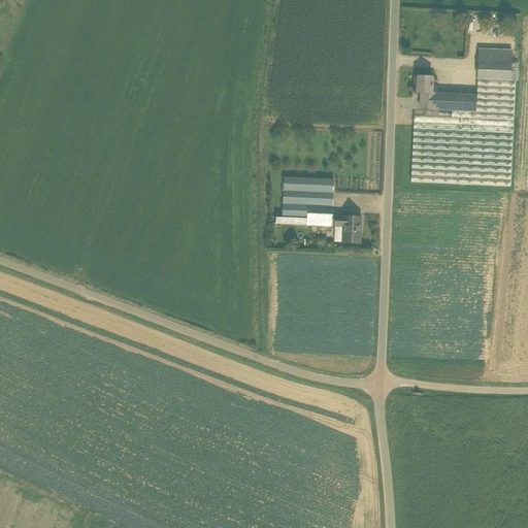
[(476,79),(510,80),(512,63),(477,62),(476,79)]
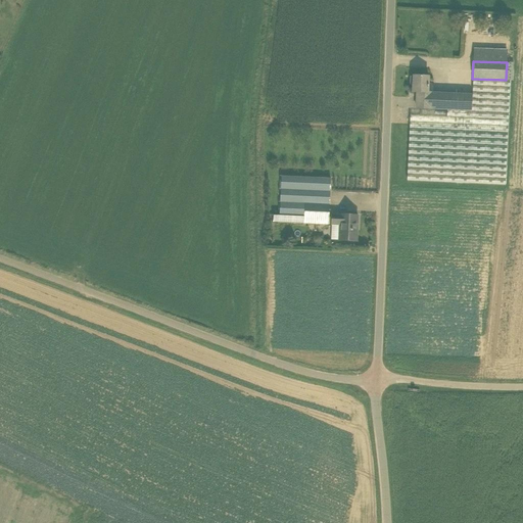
[(413,76),(413,78),(411,78),(411,84),(413,84),(413,92),(417,93),(416,108),(432,109),(433,93),(427,93),(428,77),(413,76)]
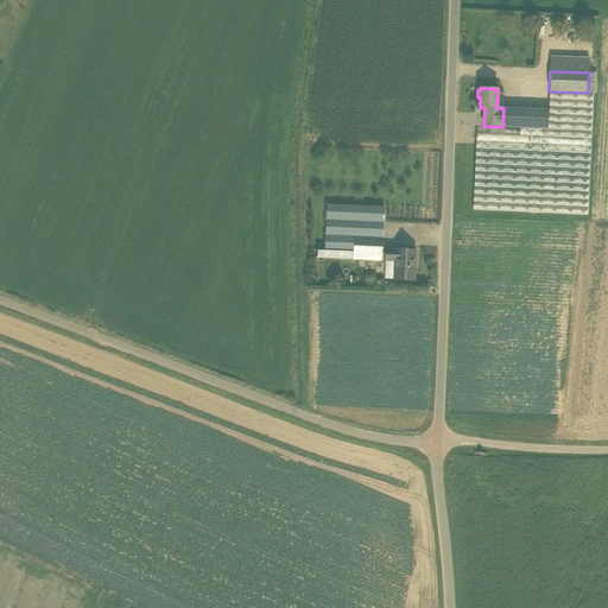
[(591,94),(588,93),(549,92),(548,109),(549,111),(549,130),(520,127),(519,135),(477,134),(474,210),(587,215),(591,94)]
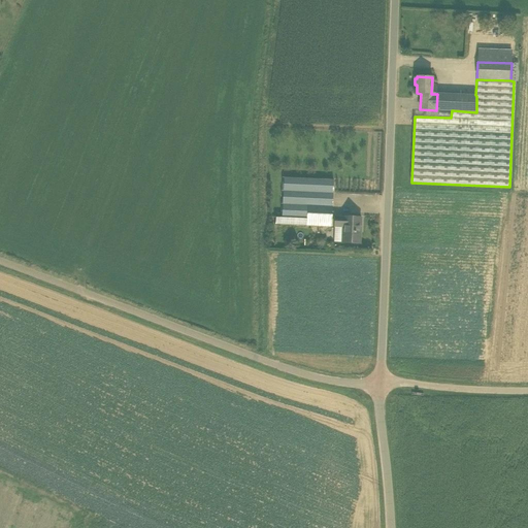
[(476,96),(475,95),(437,94),(436,110),(452,110),(476,112),(476,96)]
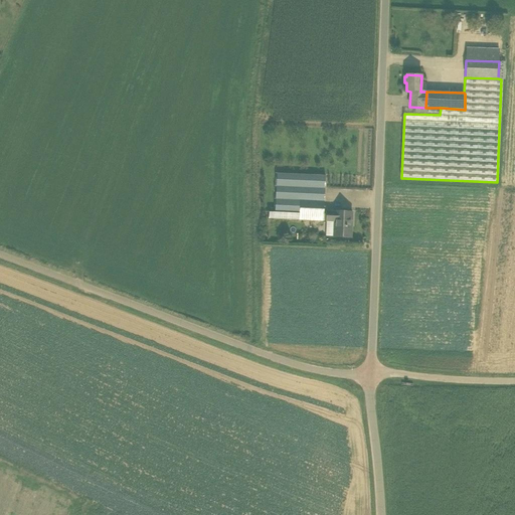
[(324,218),(324,201),(325,189),(325,179),(277,176),(276,213),(270,213),(269,219),(299,220),(299,216),(324,218)]
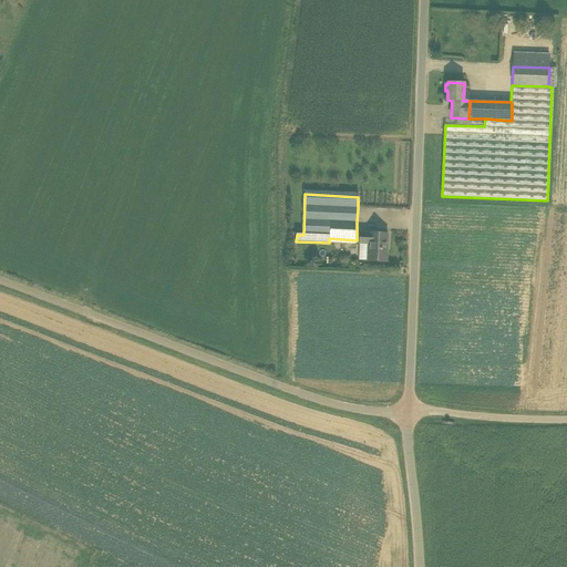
[(359,233),(359,260),(368,260),(385,261),(385,244),(388,244),(388,234),(369,233),(369,234),(359,233)]
